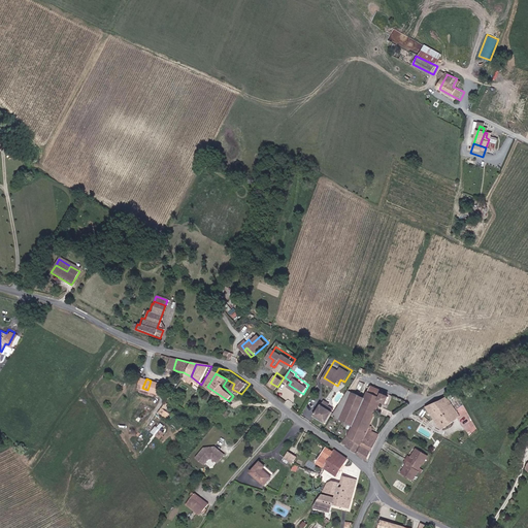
[(166,386),(151,381),(147,390),(162,395),(166,386)]
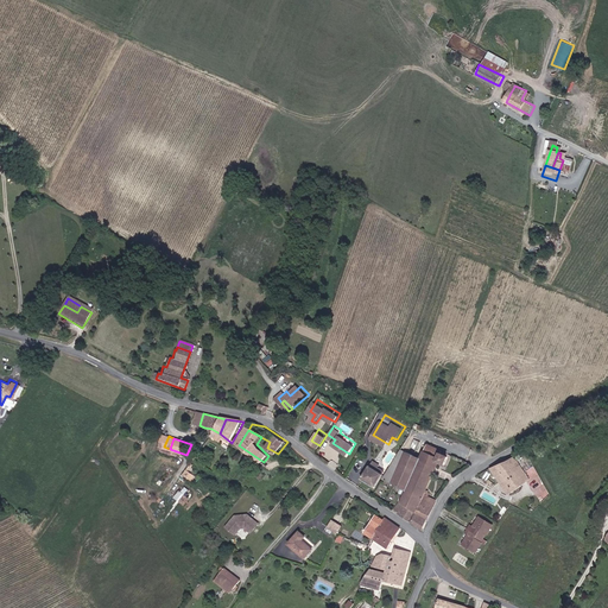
[(385,481),(403,492),(417,499),(422,489),(425,492),(425,488),(423,488),(436,460),(442,462),(445,454),(437,451),(438,449),(424,442),(418,456),(405,448),(385,481)]
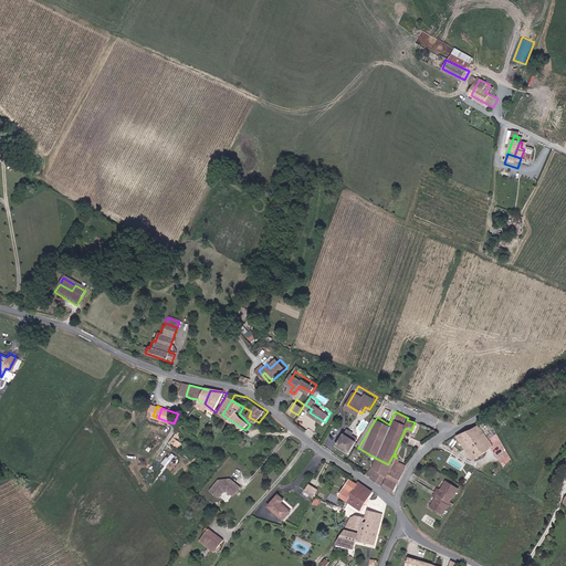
[(489,447),(502,464),(507,457),(495,430),(486,436),(478,422),(470,428),(470,429),(456,436),(472,459),(486,448),(489,447)]
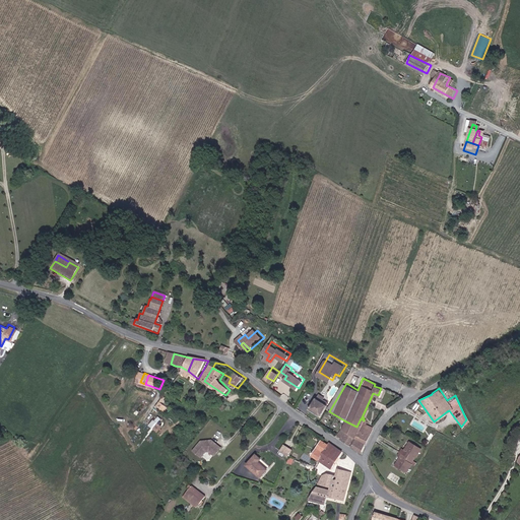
[(312,406),(323,414),(330,403),(324,399),(326,397),(327,395),(322,392),(319,396),(312,406)]
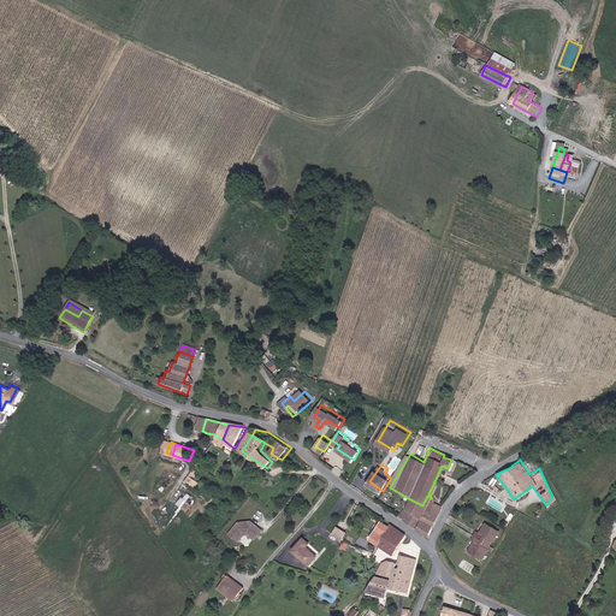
[(201,478),(197,474),(191,483),(196,486),(201,478)]
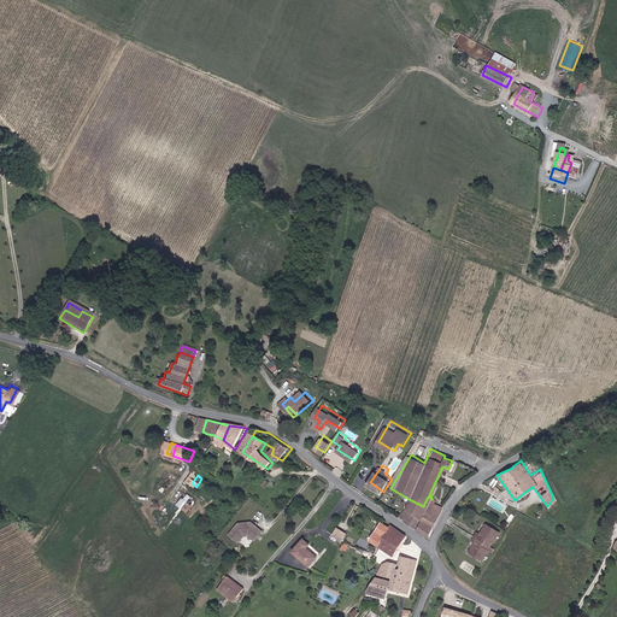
[(533,487),(530,488),(545,509),(547,506),(533,487)]
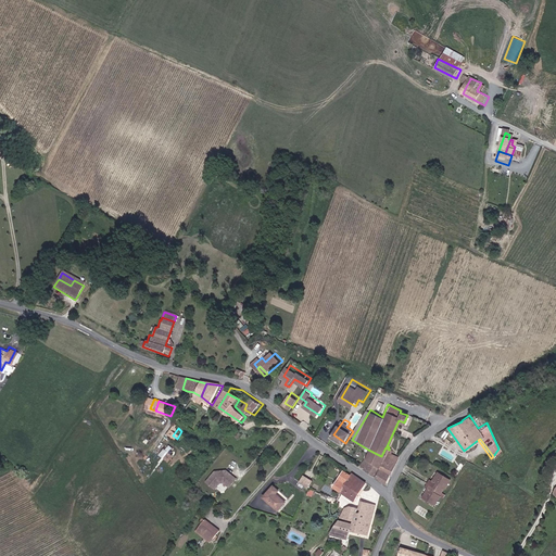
[(163,457),(173,447),(168,444),(160,454),(163,457)]
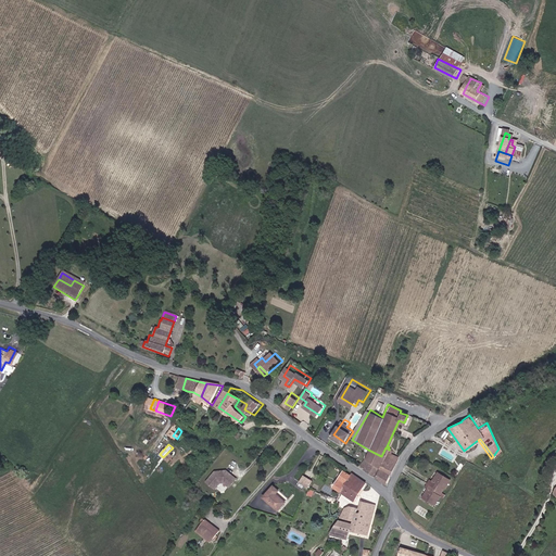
[(168,462),(175,456),(172,453),(175,450),(174,447),(164,457),(168,462)]
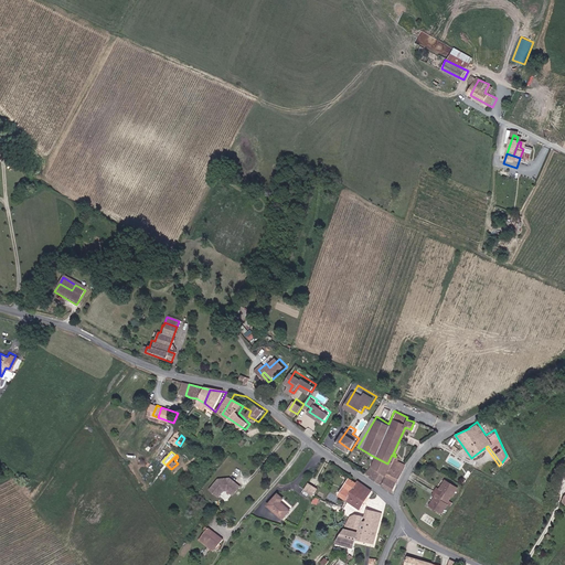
[(387,464),(374,457),(369,468),(363,475),(393,492),(402,467),(394,464),(394,461),(396,457),(395,457),(392,455),(387,464)]
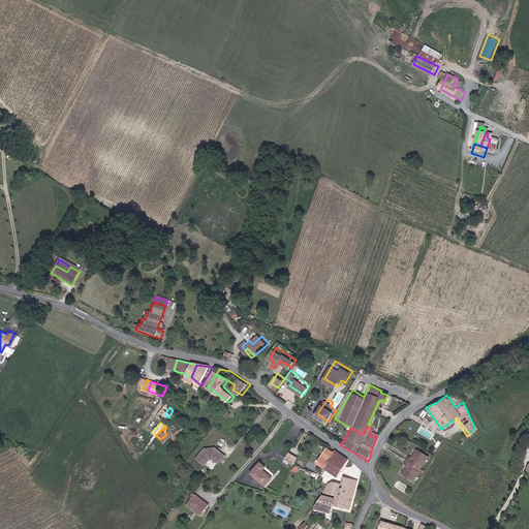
[(208,450),(200,459),(209,466),(213,460),(217,461),(222,464),(228,456),(220,449),(219,450),(217,448),(210,449),(208,452),(208,450)]
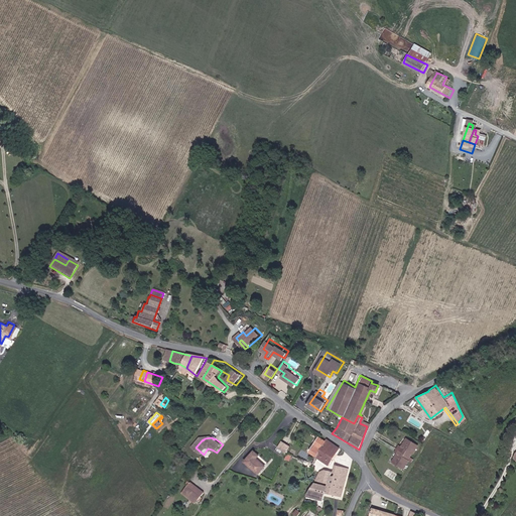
[(308,454),(314,458),(325,441),(318,437),(308,454)]
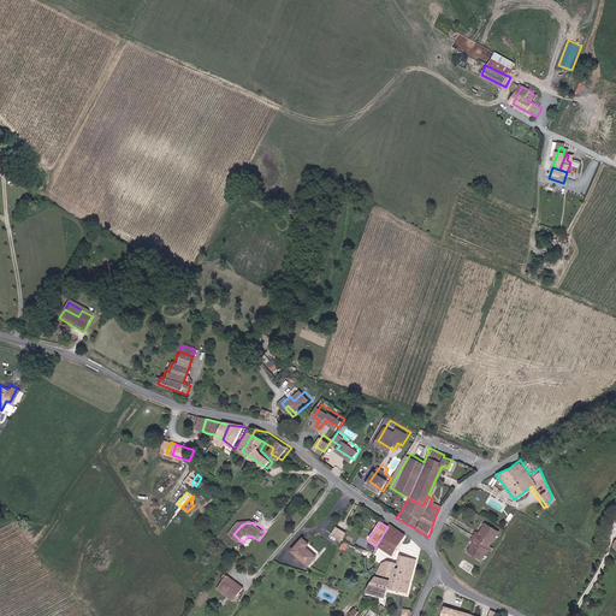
[(497,532),(484,522),(478,532),(475,531),(471,539),(473,540),(466,551),(480,560),(497,532)]
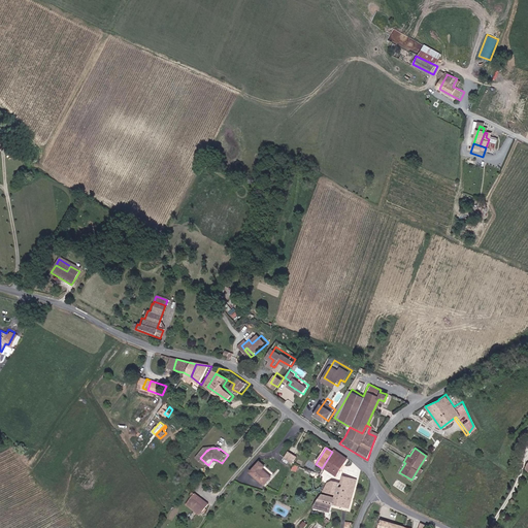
[(332,452),(322,468),(334,476),(345,461),(337,456),(339,454),(333,450),(332,452)]
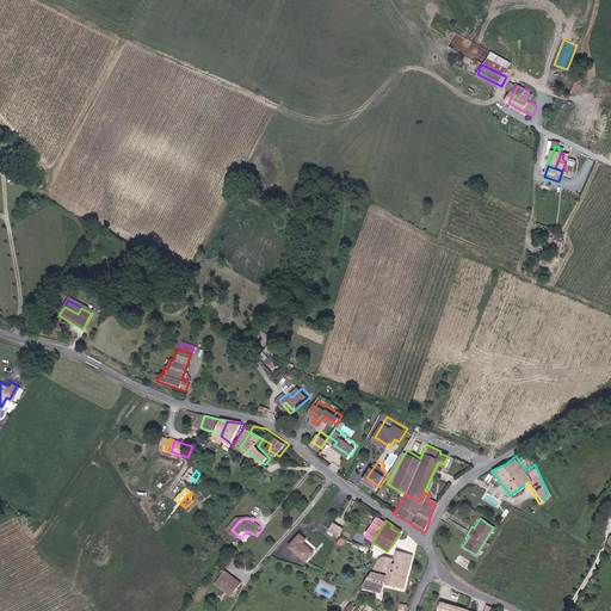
[(331,522),(326,529),(337,535),(341,526),(331,522)]
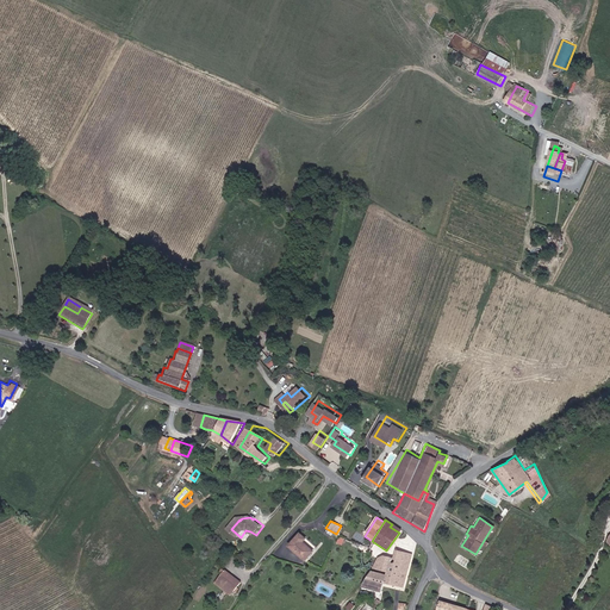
[(304,539),(298,534),(287,547),(305,560),(312,551),(300,542),(304,539)]
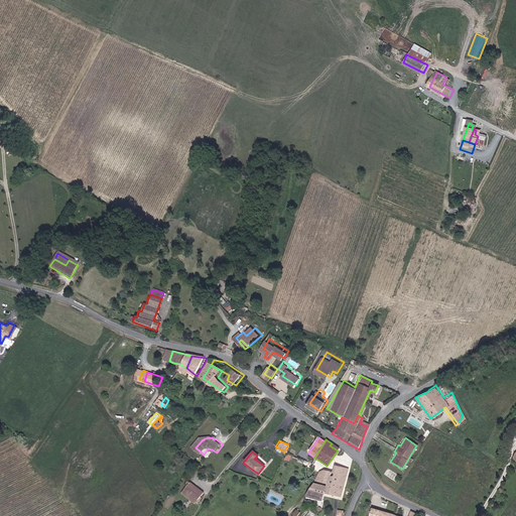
[(337,485),(343,467),(338,466),(336,473),(325,471),(319,473),(330,477),(328,483),(332,484),(337,485)]
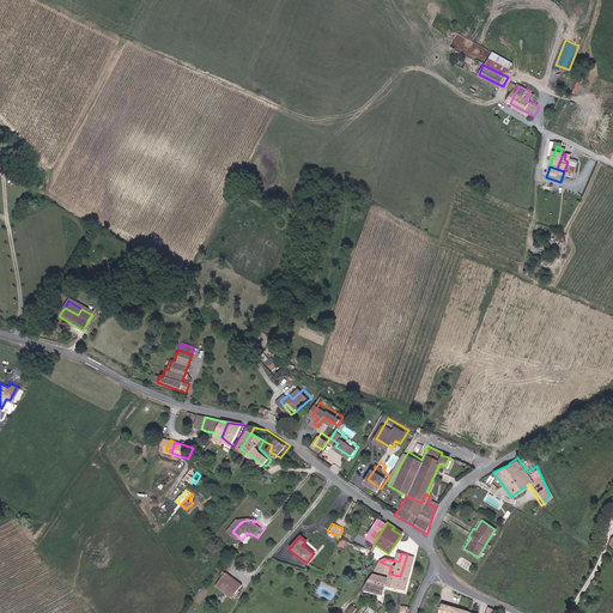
[(414,557),(407,554),(400,576),(410,580),(414,557)]
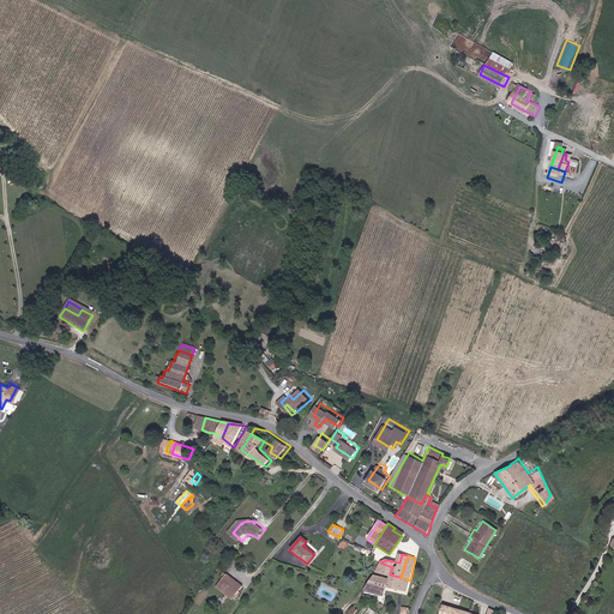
[(392,567),(380,563),(374,576),(389,582),(392,582),(395,576),(390,575),(392,567)]
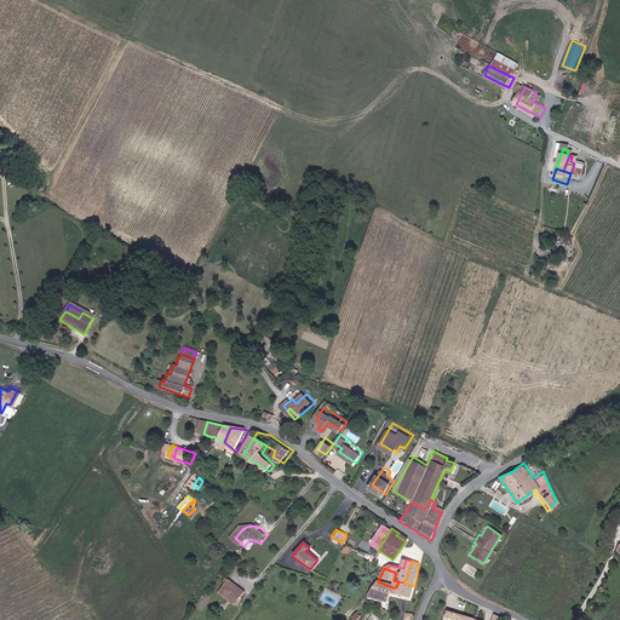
[(251,589),(231,578),(225,587),(245,598),(251,589)]
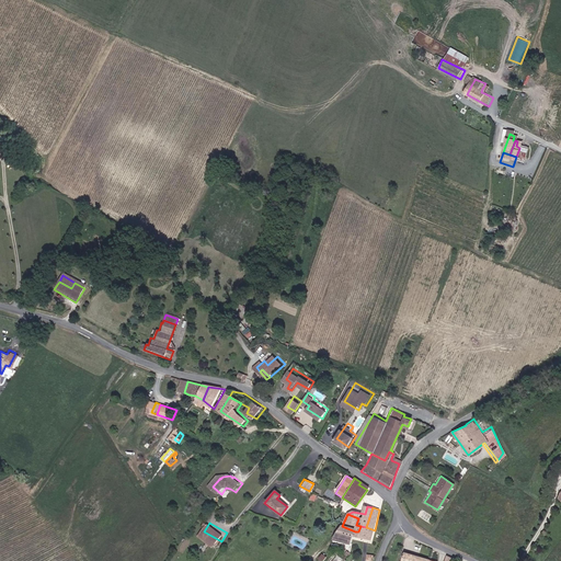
[(371,540),(375,530),(366,527),(361,526),(358,531),(356,537),(371,540)]
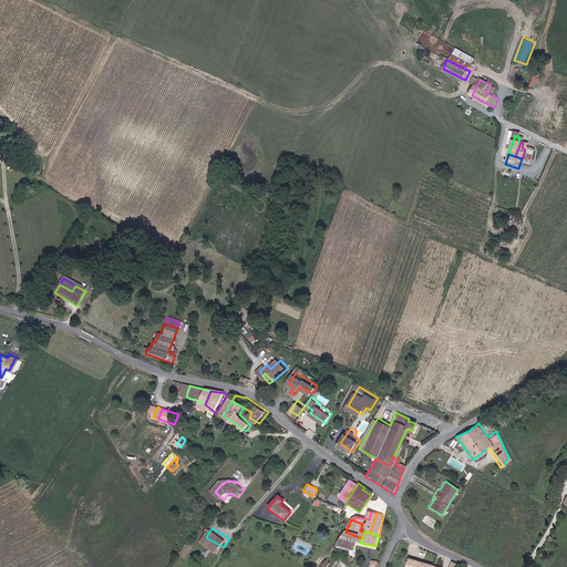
[(362,537),(359,537),(358,539),(344,535),(340,540),(338,548),(356,552),(360,543),(362,537)]
